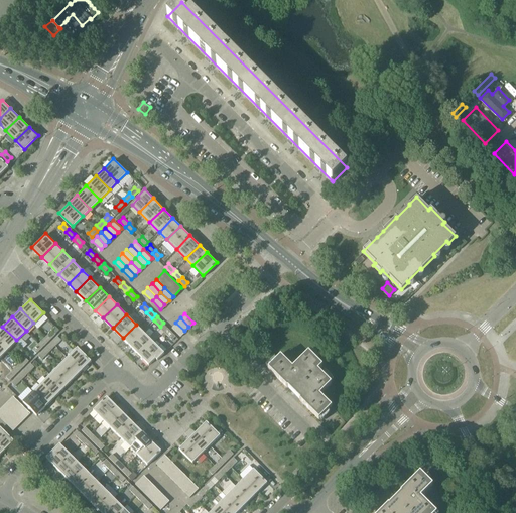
[(184,331),(175,323),(171,327),(180,335),(184,331)]
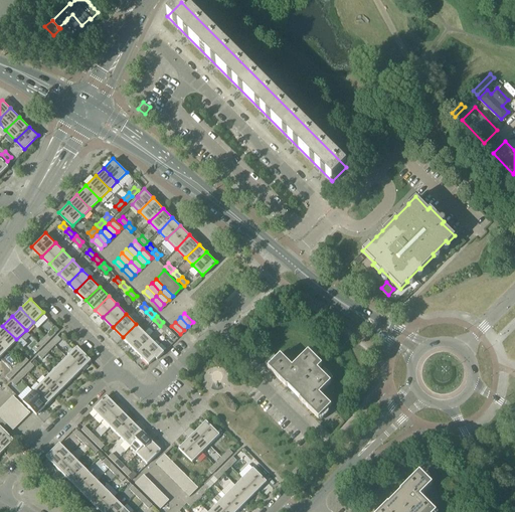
[(123,337),(130,344),(143,331),(136,324),(123,337)]
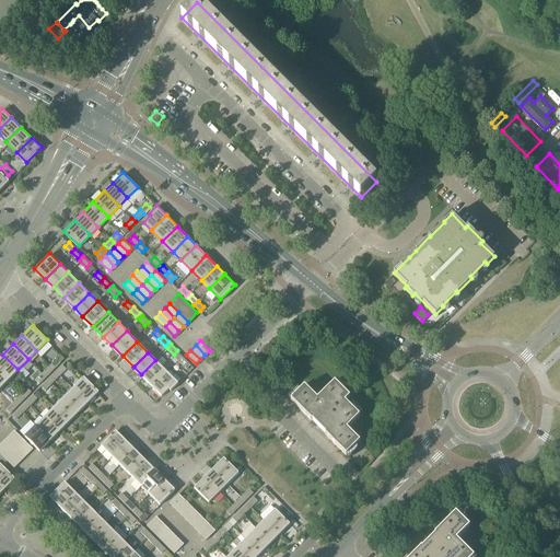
[(2,355),(0,357),(0,372),(8,380),(18,369),(2,355)]
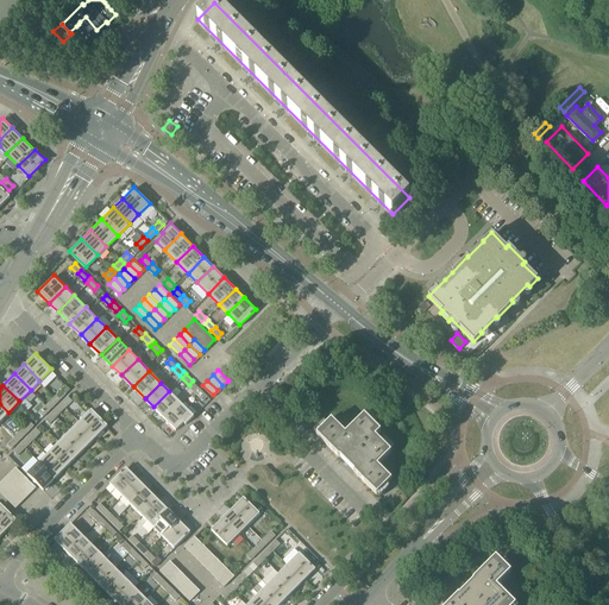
[(207,395),(198,385),(194,390),(202,398),(207,395)]
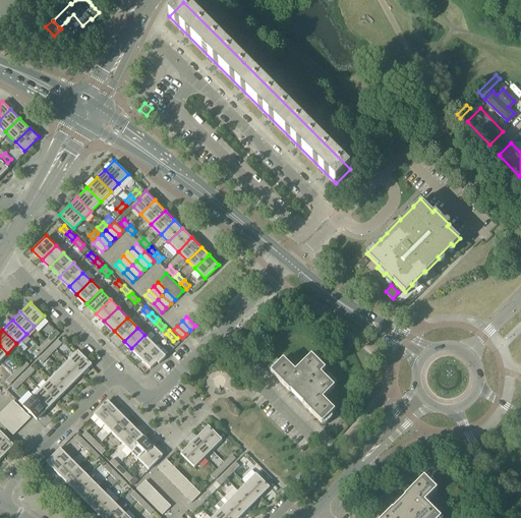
[(52,332),(47,338),(50,341),(55,336),(52,332)]
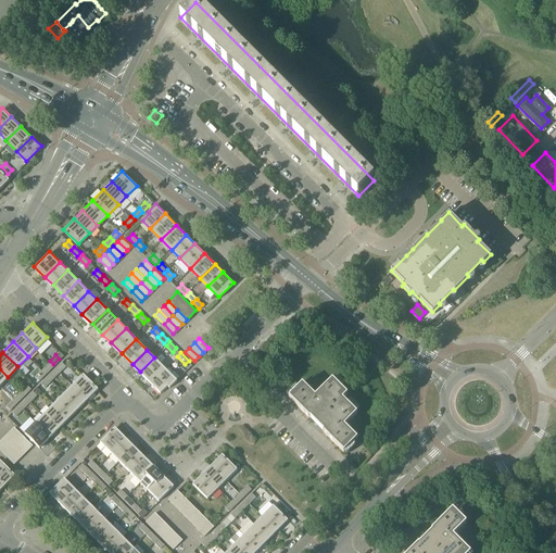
[(140,372),(151,382),(165,368),(154,357),(140,372)]
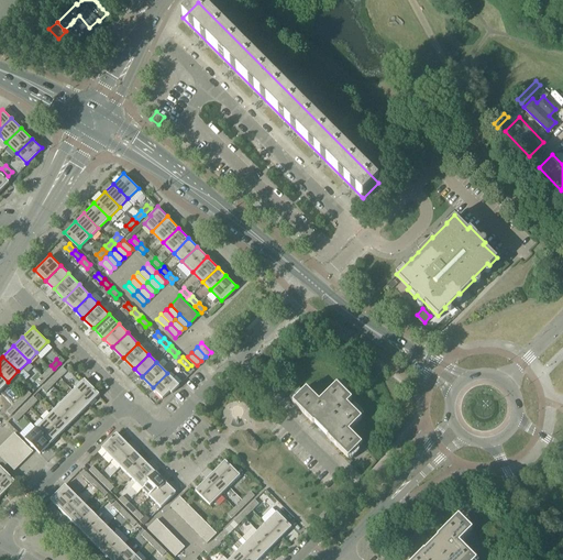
[(54,369),(51,365),(44,372),(47,375),(54,369)]
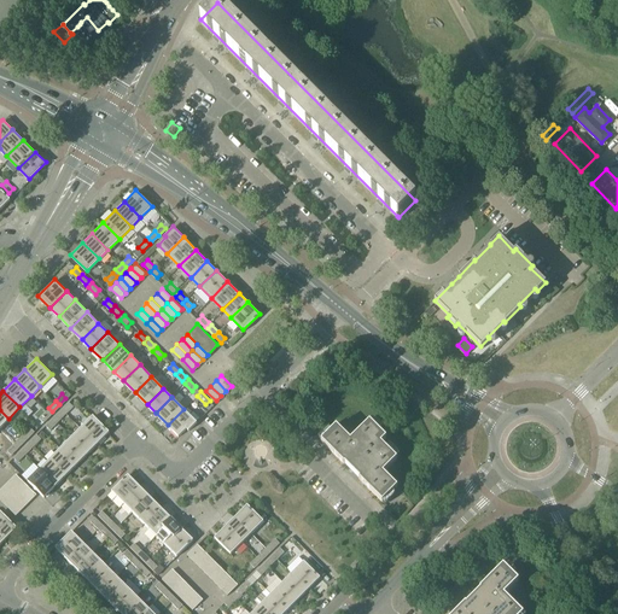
[(69,401),(62,408),(65,413),(73,404),(69,401)]
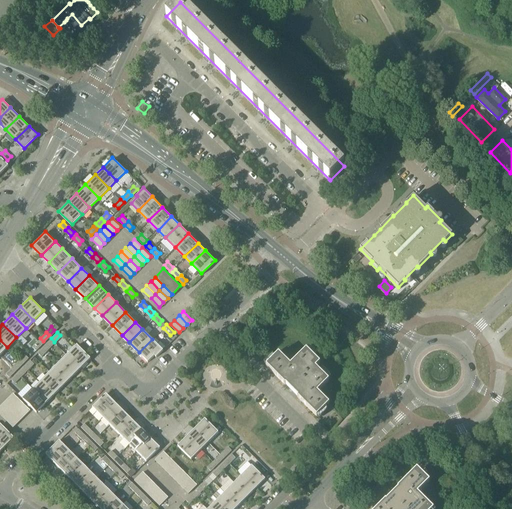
[(32,346),(35,349),(41,343),(38,339),(32,346)]
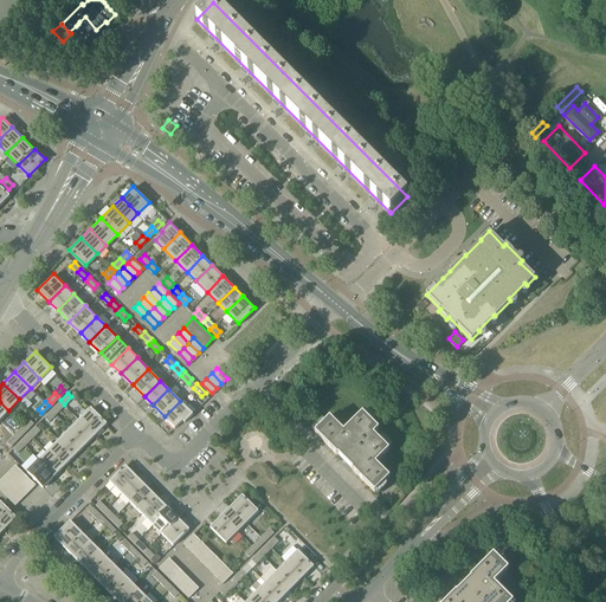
[(180,401),(165,416),(174,426),(182,419),(185,420),(192,413),(180,401)]
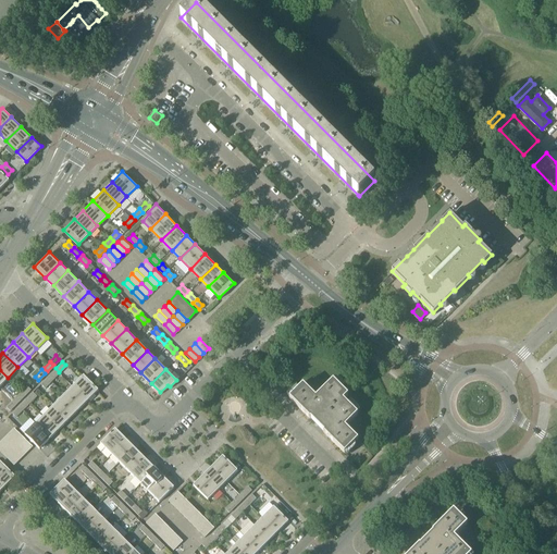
[(52,370),(47,377),(50,380),(57,374),(52,370)]
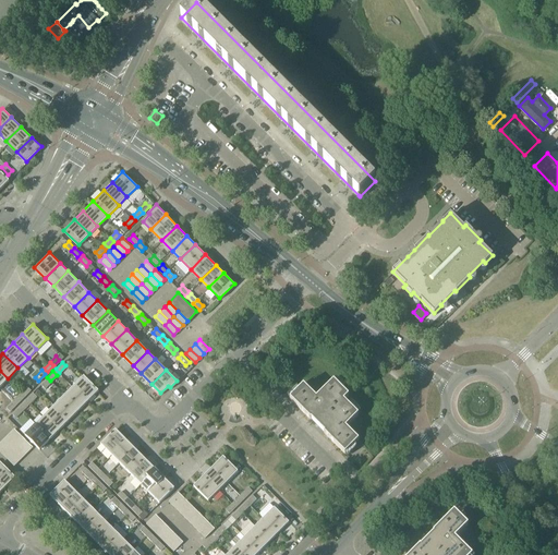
[(83,374),(72,386),(87,400),(98,389),(83,374)]
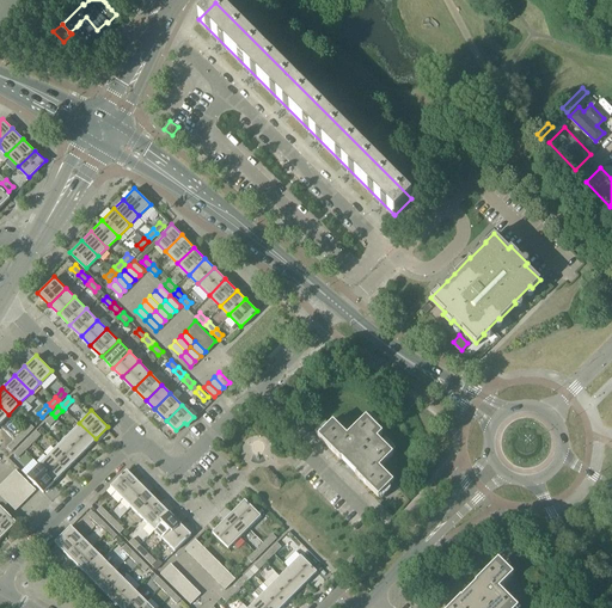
[(55,417),(51,413),(44,419),(49,424),(55,417)]
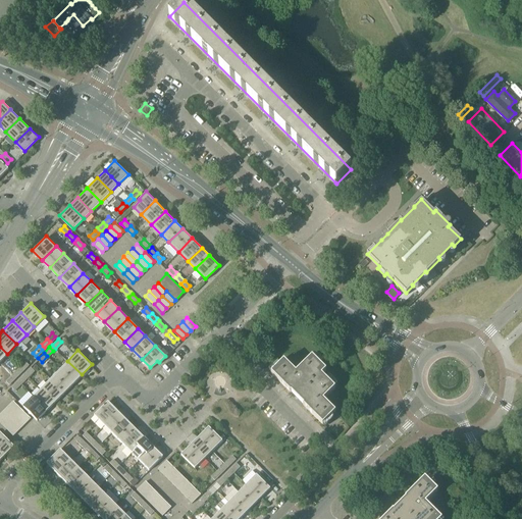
[(283,358),(278,363),(270,370),(291,391),(291,390),(303,402),(303,403),(322,422),(335,410),(323,398),(334,385),(321,372),(326,368),(312,354),(297,368),(297,369),(296,370),(283,358)]
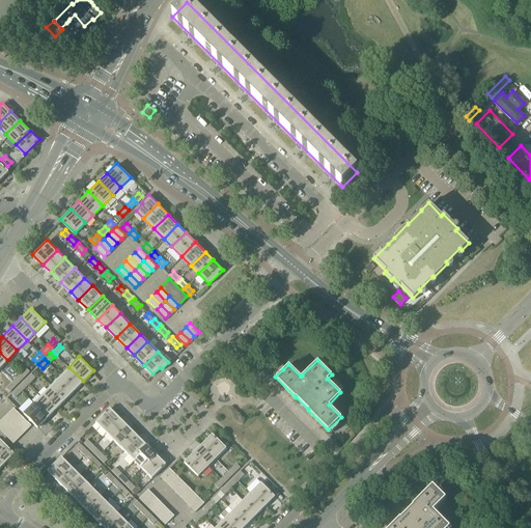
[(26,366),(20,371),(23,376),(29,369),(26,366)]
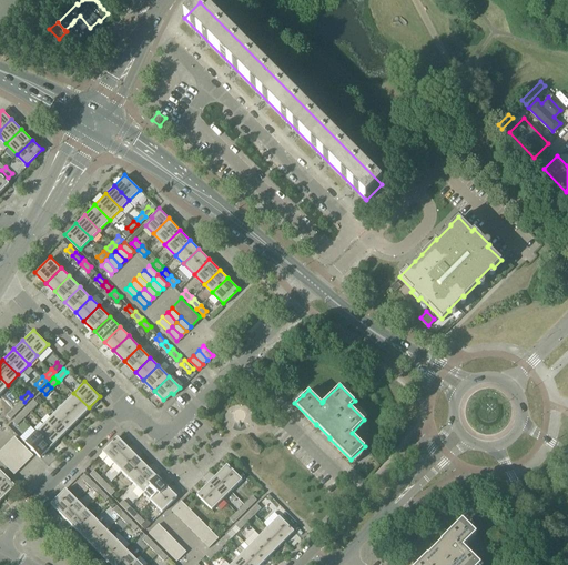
[(73,393),(66,401),(81,415),(89,407),(73,393)]
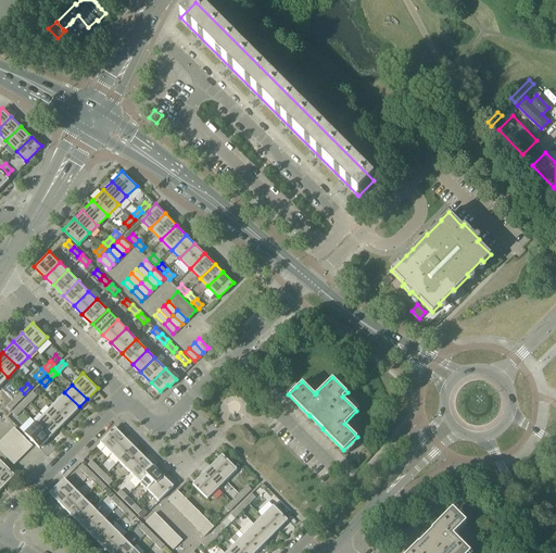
[(24,393),(21,389),(14,396),(19,399),(24,393)]
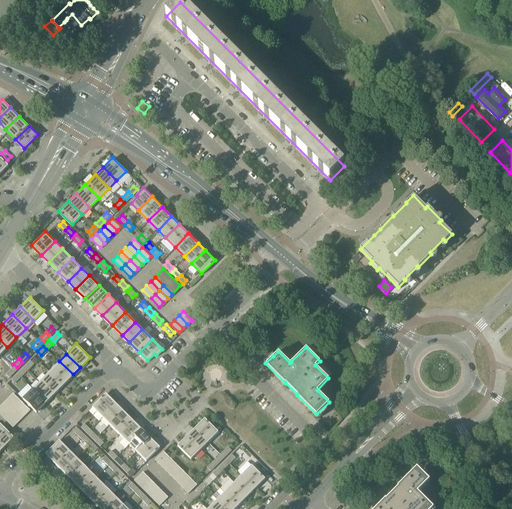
[(30,359),(24,365),(27,368),(33,362),(30,359)]
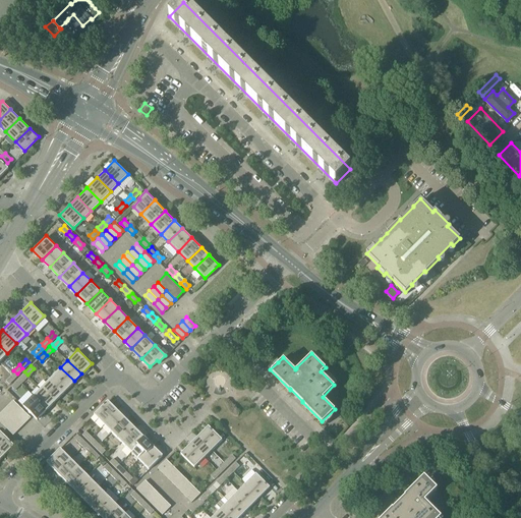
[(60,367),(50,378),(64,391),(74,381),(60,367)]
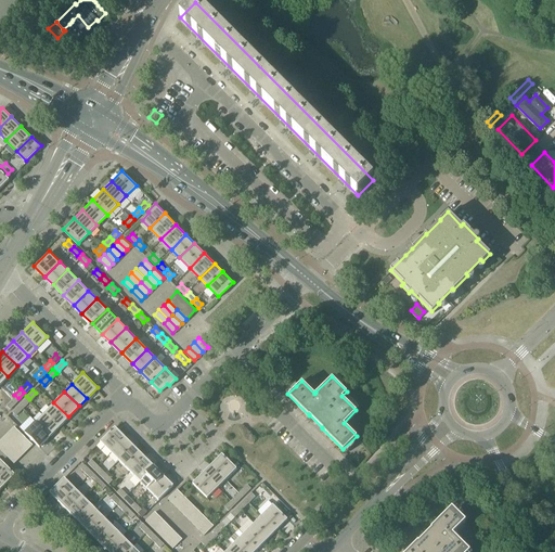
[(5,403),(10,408),(16,401),(12,397),(5,403)]
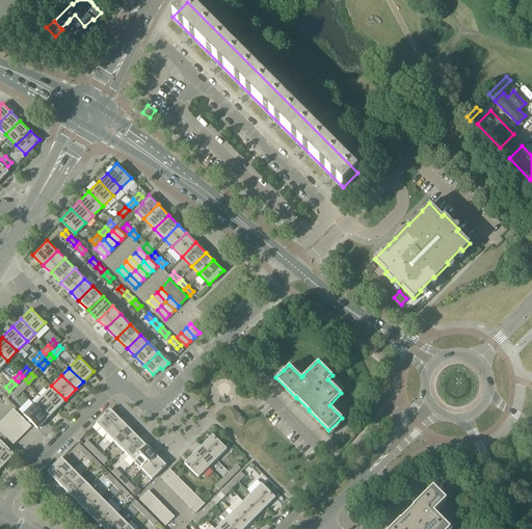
[(23,381),(17,387),(21,391),(26,385),(23,381)]
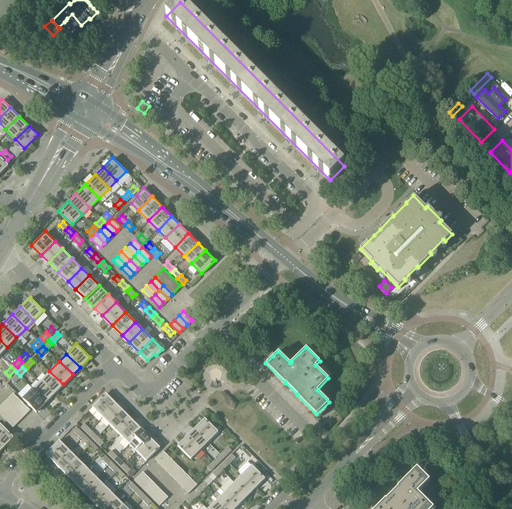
[(49,371),(39,380),(53,394),(63,384),(49,371)]
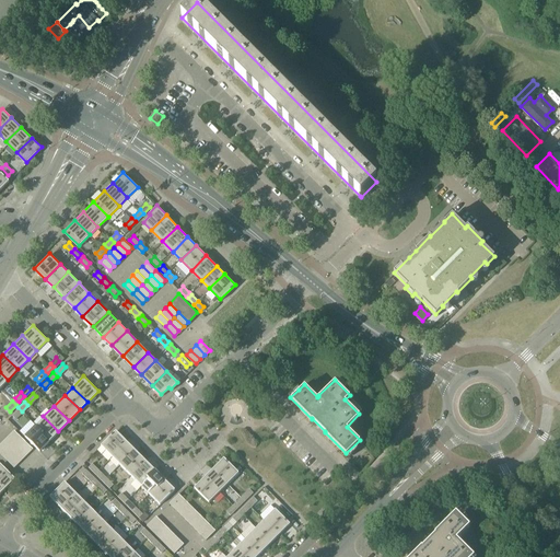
[(22,412),(18,407),(12,414),(15,418),(22,412)]
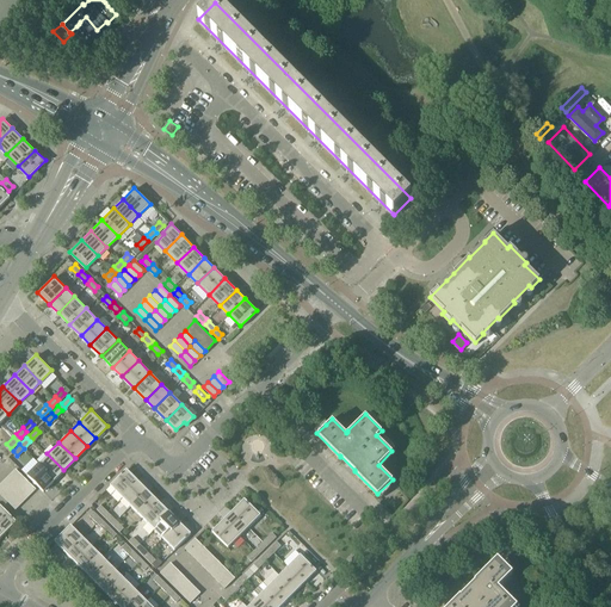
[(47,453),(38,463),(55,478),(63,470),(47,453)]
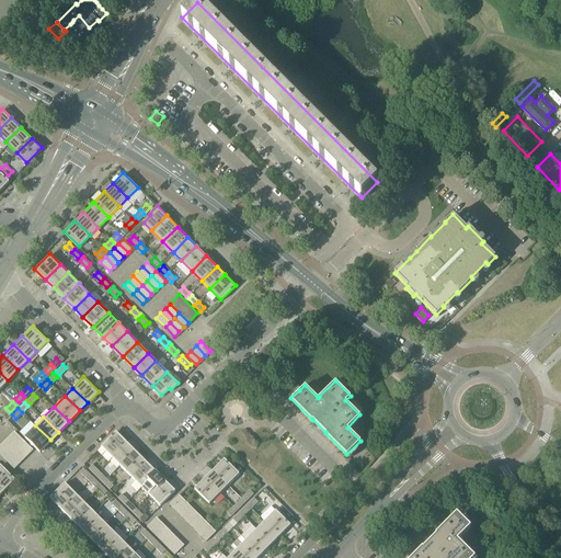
[(50,440),(35,425),(24,435),(39,451),(50,440)]
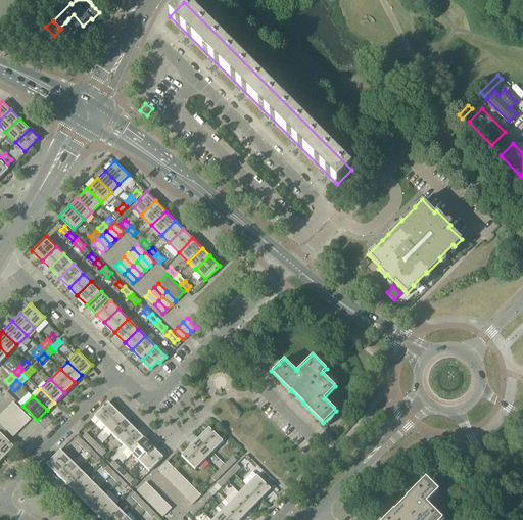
[(13,400),(8,405),(17,413),(21,409),(13,400)]
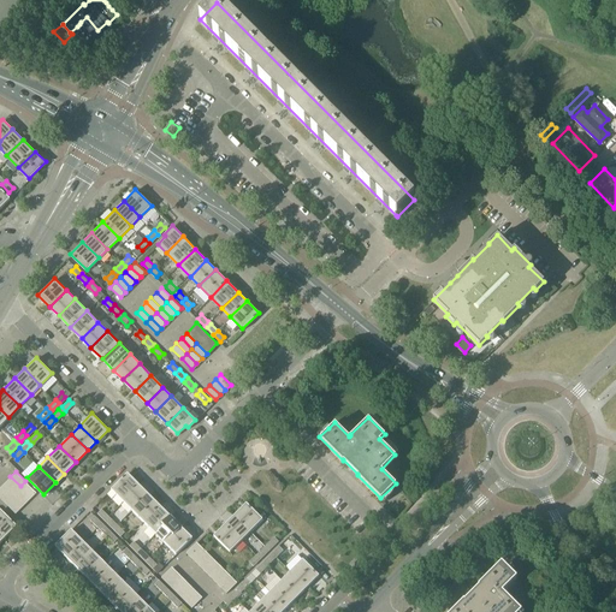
[(111,488),(123,500),(140,483),(126,471),(111,488)]
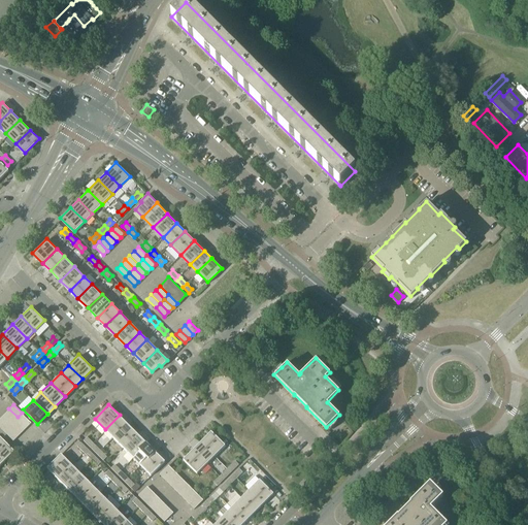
[(8,408),(4,413),(13,422),(18,417),(8,408)]
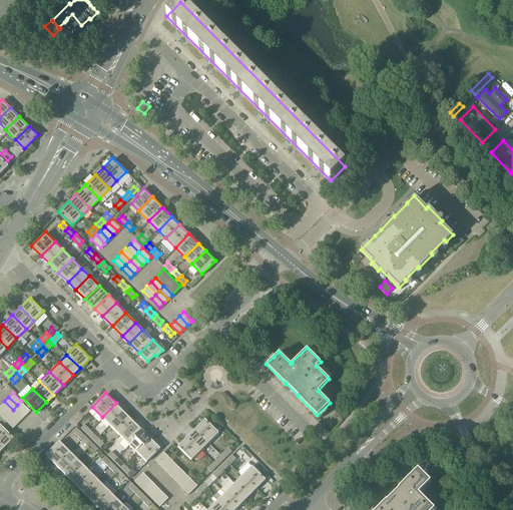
[(4,401),(0,405),(8,414),(13,410),(4,401)]
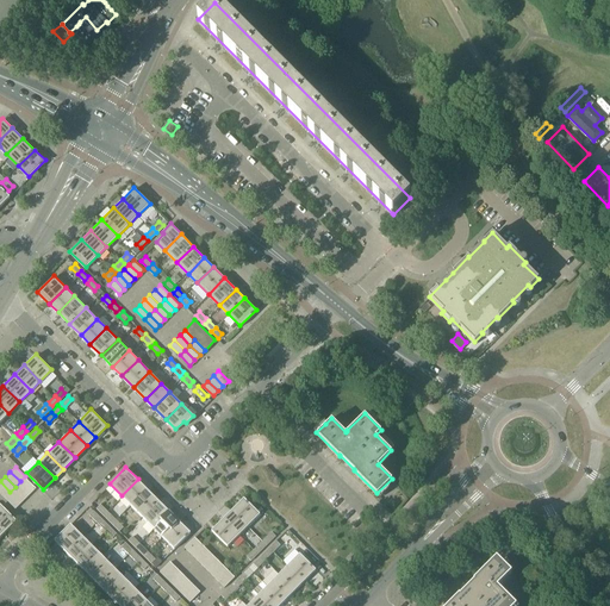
[(25,476),(20,481),(30,492),(35,487),(25,476)]
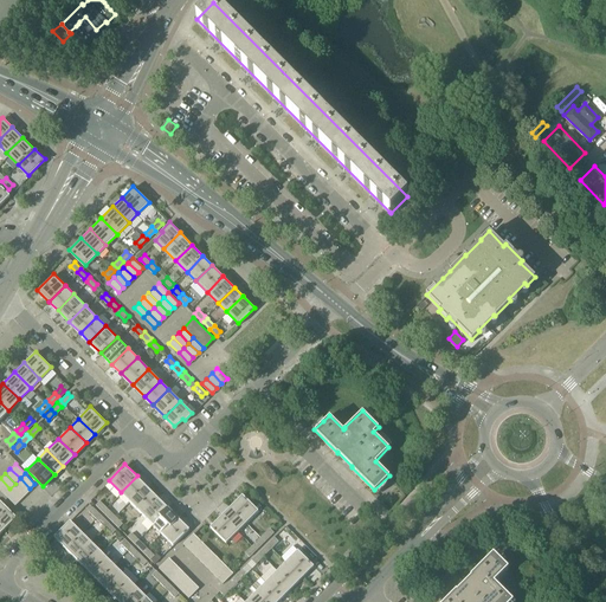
[(121,492),(130,500),(146,485),(137,476),(121,492)]
